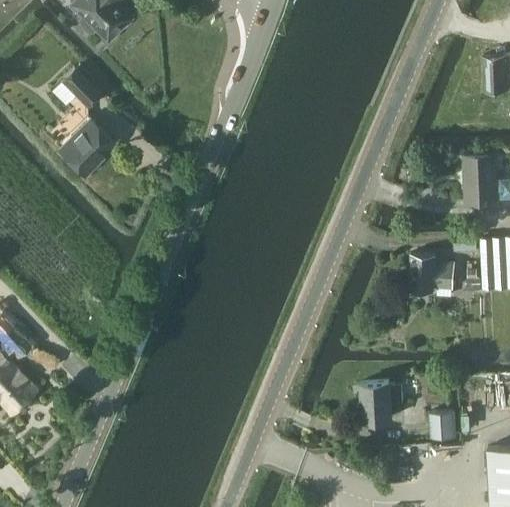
[(114,3),(116,0),(71,0),(67,4),(80,18),(78,20),(77,24),(86,33),(91,33),(93,31),(103,42),(129,19),(114,3)]
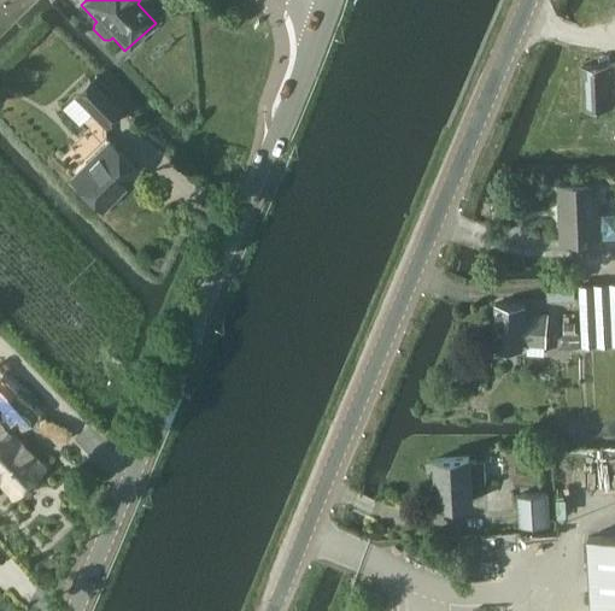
[(614,69),(583,71),(585,111),(614,110),(614,69)]
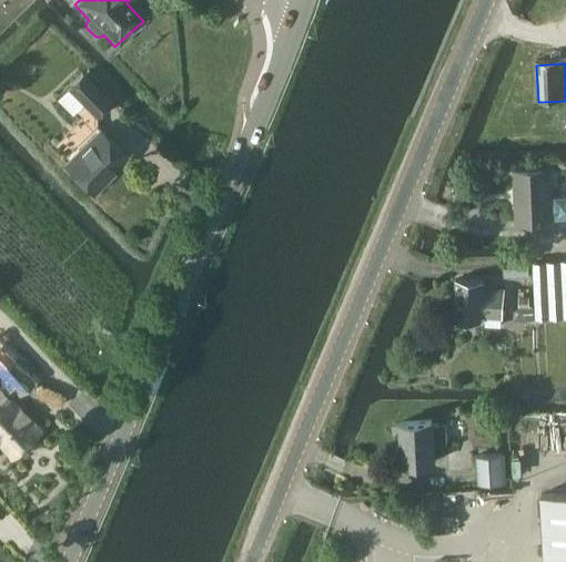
[(95,120),(109,106),(80,75),(66,90),(95,120)]
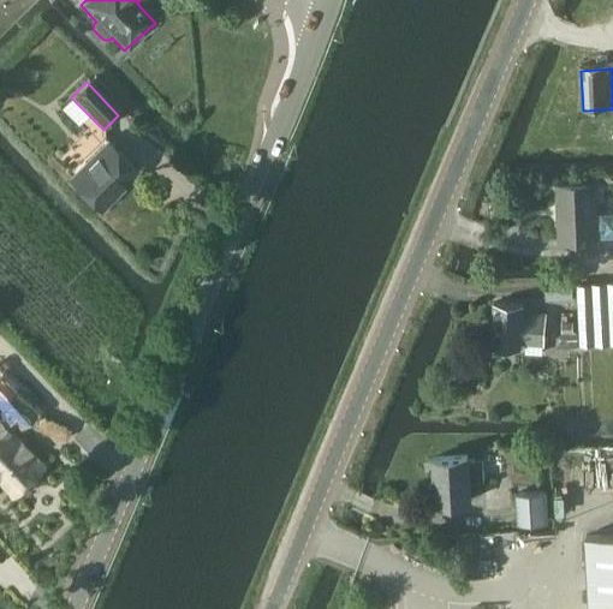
[(101,213),(137,177),(105,144),(69,180),(101,213)]
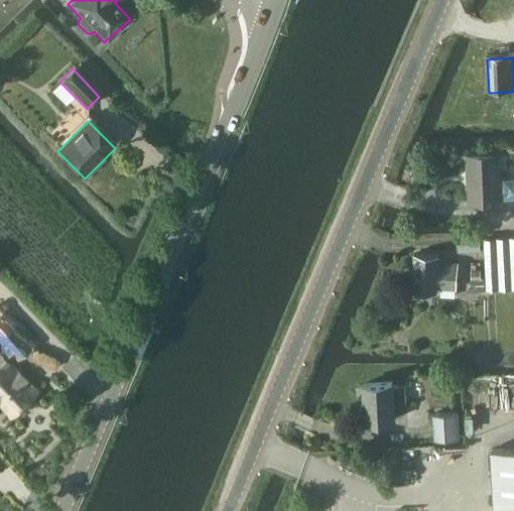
[(469,204),(499,203),(497,156),(466,158),(469,204)]
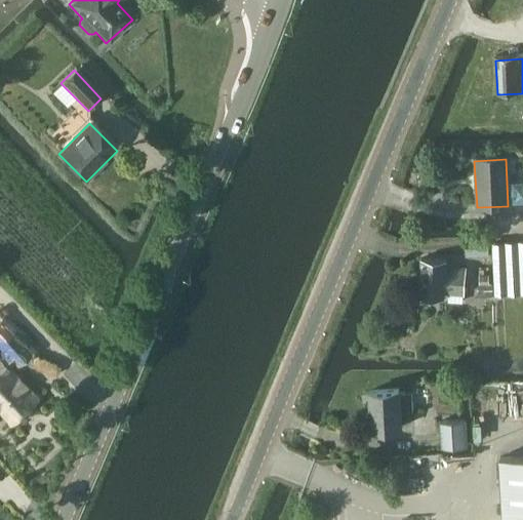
[(522,244),(491,246),(494,298),(522,296),(522,244)]
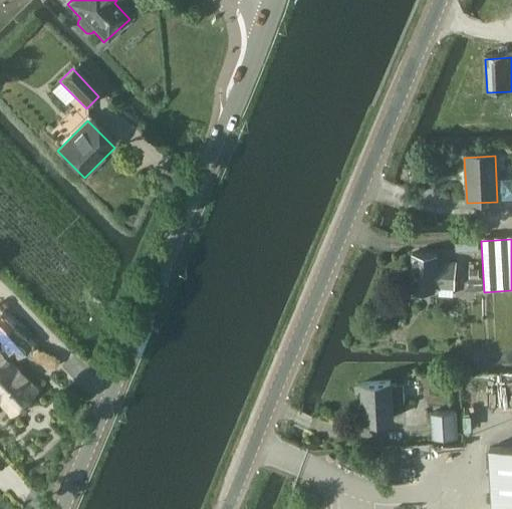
[(454,293),(456,265),(437,263),(437,259),(412,257),(409,293),(434,295),(435,292),(438,292),(437,297),(452,298),(452,293),(454,293)]
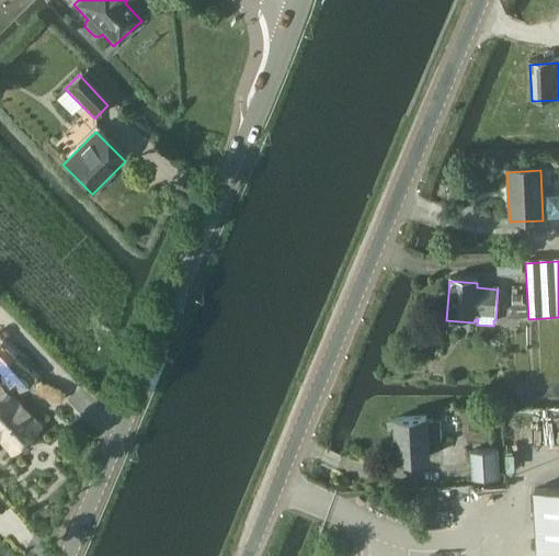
[(0,447),(9,456),(36,428),(9,399),(14,394),(15,396),(34,377),(0,342),(0,379),(2,382),(0,383),(0,447)]
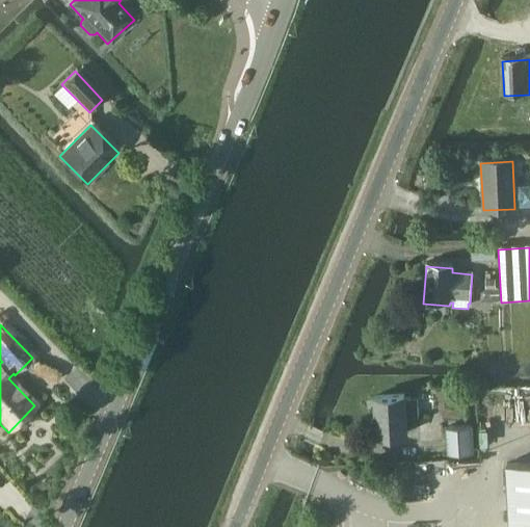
[(407,438),(406,420),(417,420),(416,401),(405,401),(405,398),(374,400),(376,440),(407,438)]
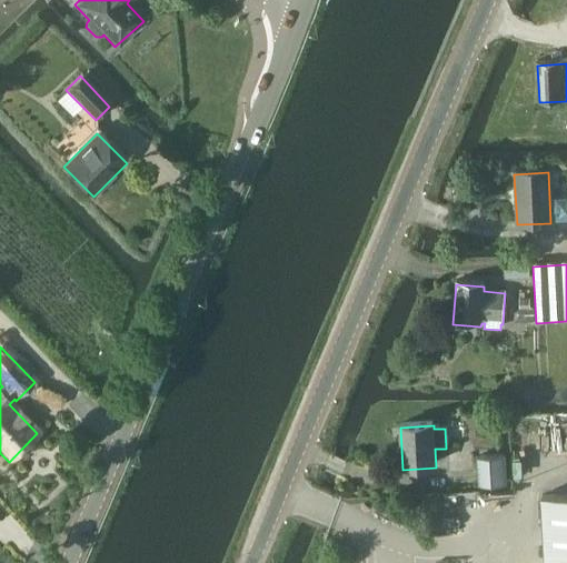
[(503,460),(475,461),(476,490),(504,488),(503,460)]
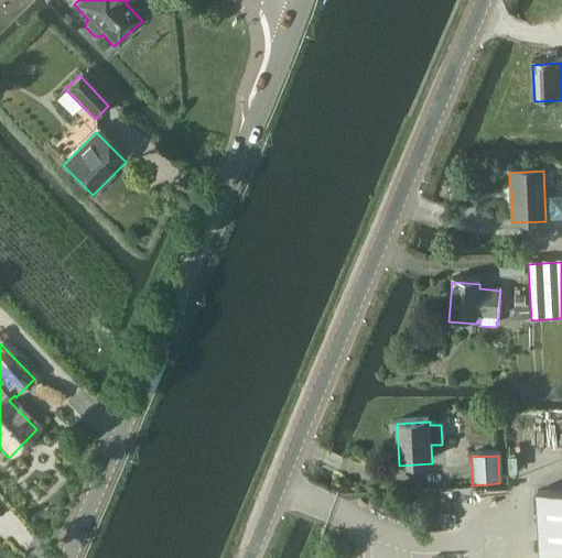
[(561,557),(561,494),(536,496),(539,557),(561,557)]
